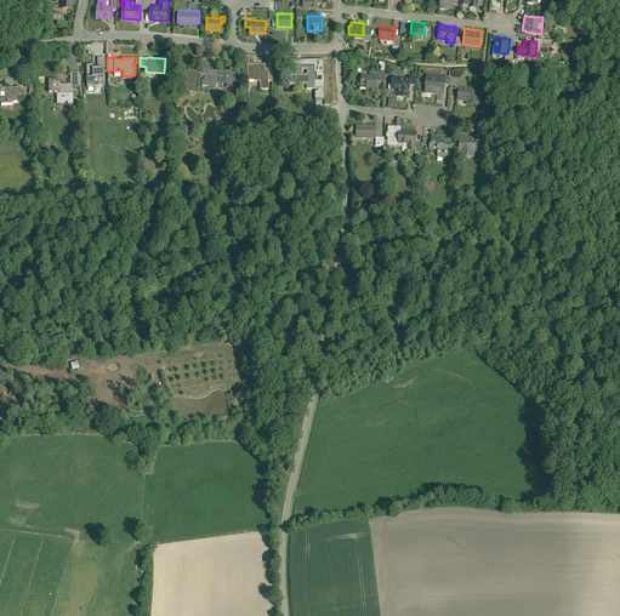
[(239,70),(233,70),(233,69),(209,68),(209,61),(202,60),(202,68),(187,68),(187,77),(189,77),(188,87),(199,89),(200,81),(203,81),(203,87),(209,89),(209,85),(219,86),(219,81),(226,81),(226,85),(237,85),(237,78),(239,78),(239,70)]
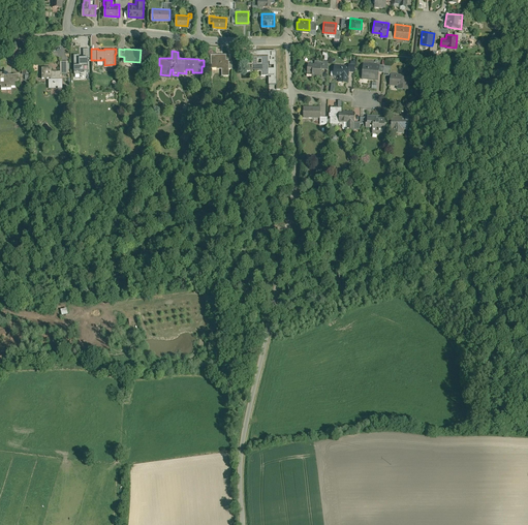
[(80,52),(74,52),(75,68),(85,68),(85,61),(88,61),(88,55),(88,53),(85,54),(80,54),(80,52)]
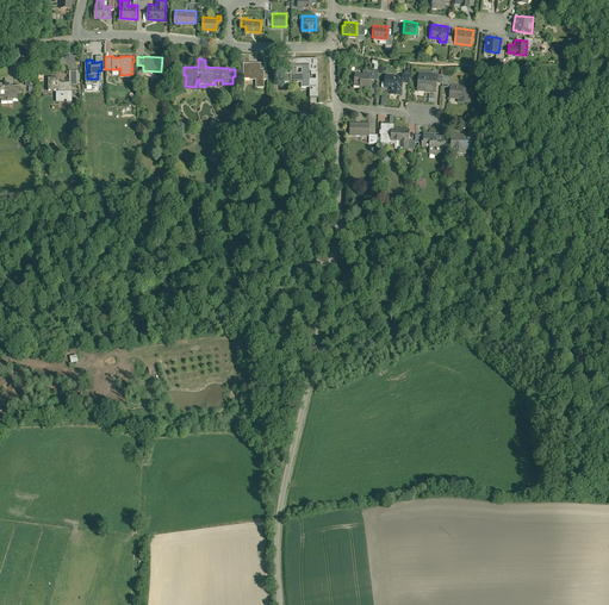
[(291,80),(302,80),(302,85),(309,85),(309,60),(291,60),(291,80)]
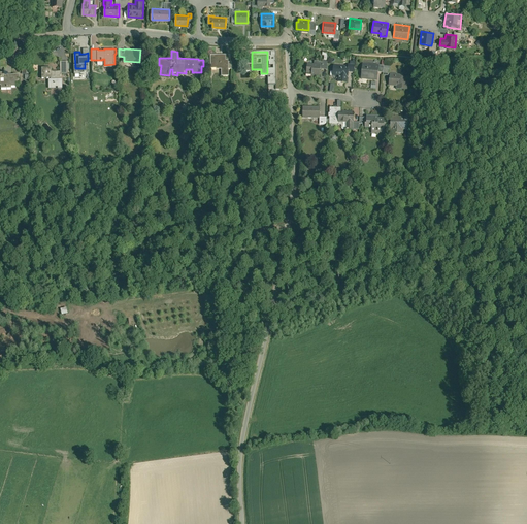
[(225,53),(209,53),(209,66),(222,66),(222,74),(228,74),(228,66),(231,66),(231,60),(228,60),(228,58),(225,58),(225,53)]
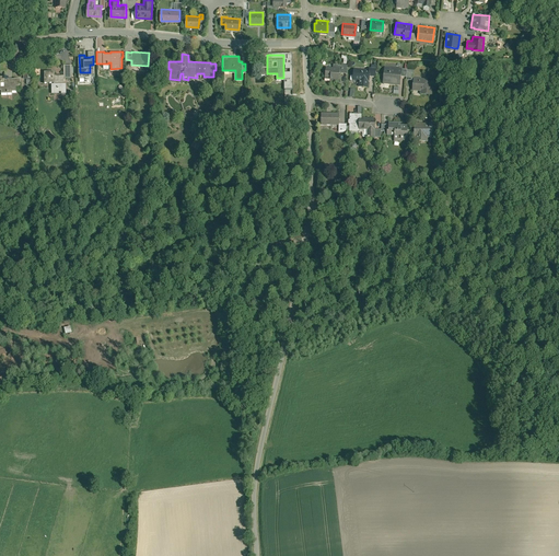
[(0,59),(1,68),(16,68),(16,64),(15,64),(15,59),(0,59)]
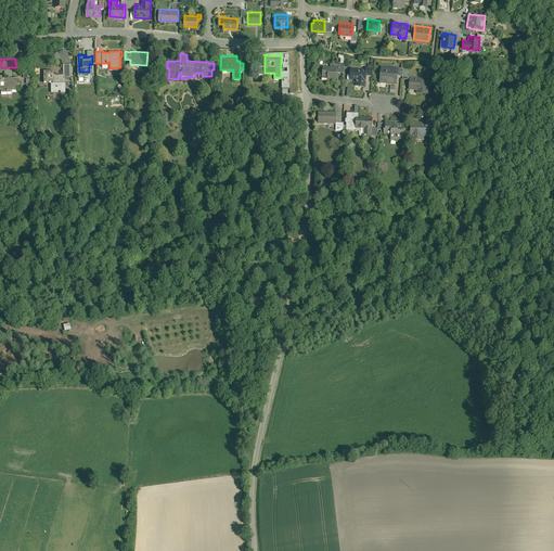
[(330,62),(330,65),(335,66),(335,71),(343,72),(344,63),(330,62)]
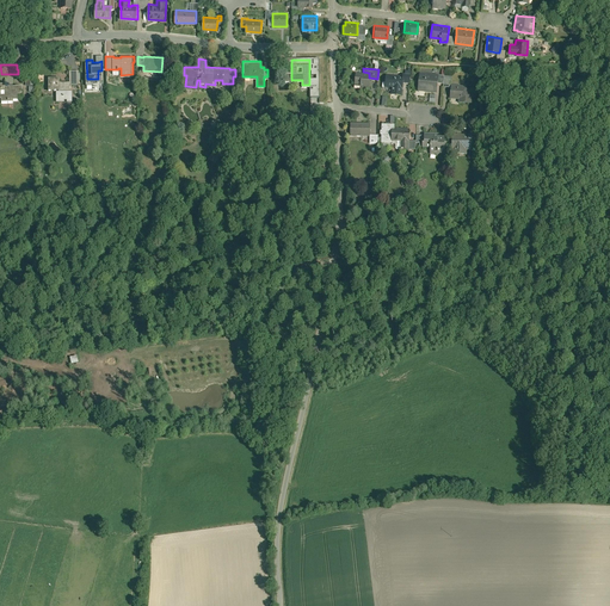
[(60,90),(60,91),(57,91),(57,103),(74,103),(74,91),(72,91),(72,84),(80,84),(79,70),(71,70),(72,81),(61,81),(61,76),(49,78),(50,90),(60,90)]
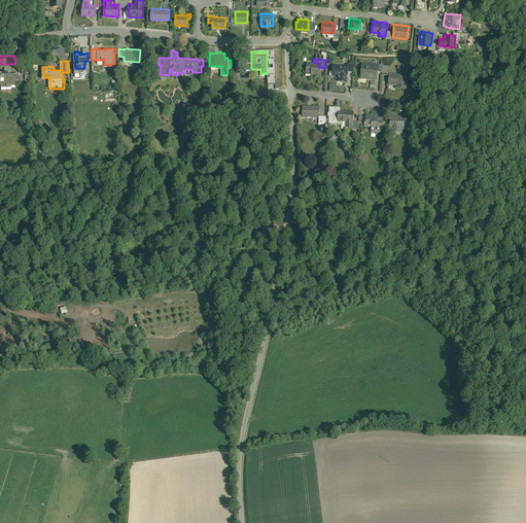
[(342,64),(331,63),(330,74),(338,74),(337,80),(346,81),(347,70),(353,71),(353,62),(342,61),(342,64)]
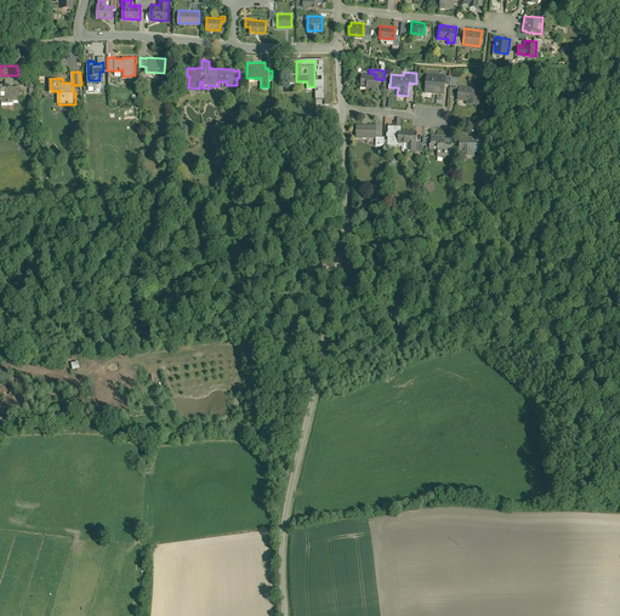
[(426,72),(424,91),(443,92),(444,83),(444,74),(426,72)]
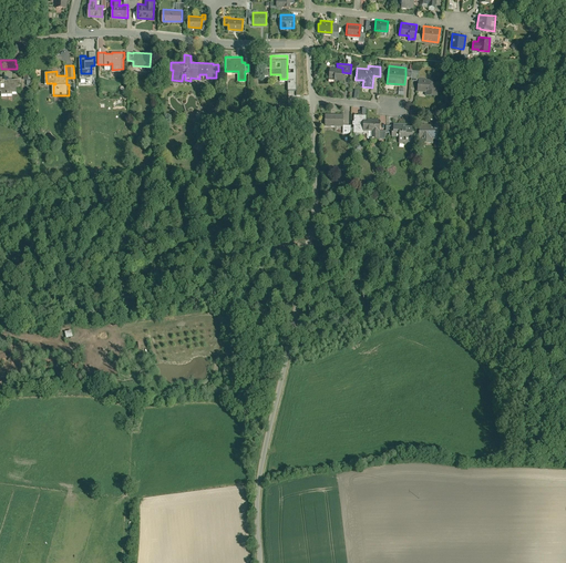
[(333,80),(341,81),(342,72),(342,68),(337,67),(329,67),(328,78),(333,79),(333,80)]
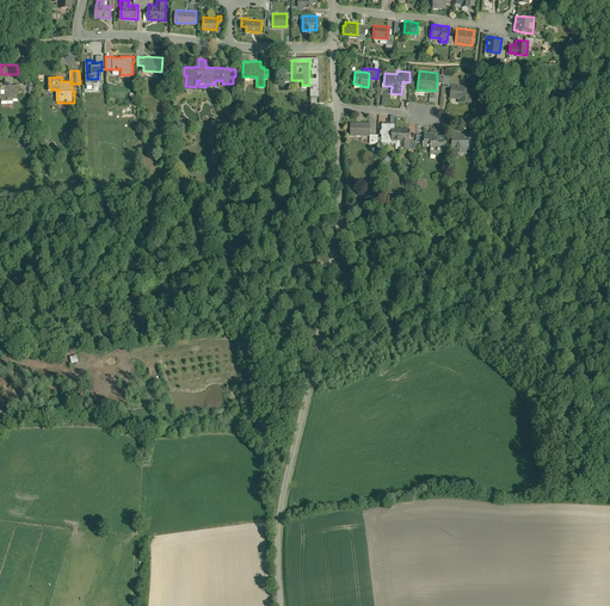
[(24,94),(24,85),(2,86),(2,82),(0,82),(0,98),(2,98),(2,101),(14,101),(14,99),(19,99),(19,94),(24,94)]
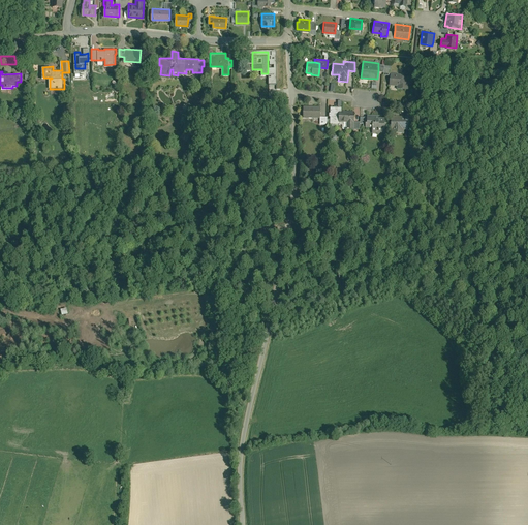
[(391,71),(389,84),(397,85),(397,88),(407,88),(407,85),(407,81),(403,72),(391,71)]
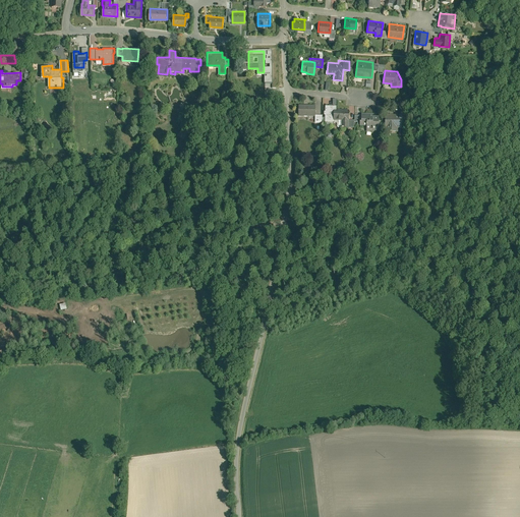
[(314,103),(298,103),(297,114),(314,115),(314,113),(314,103)]
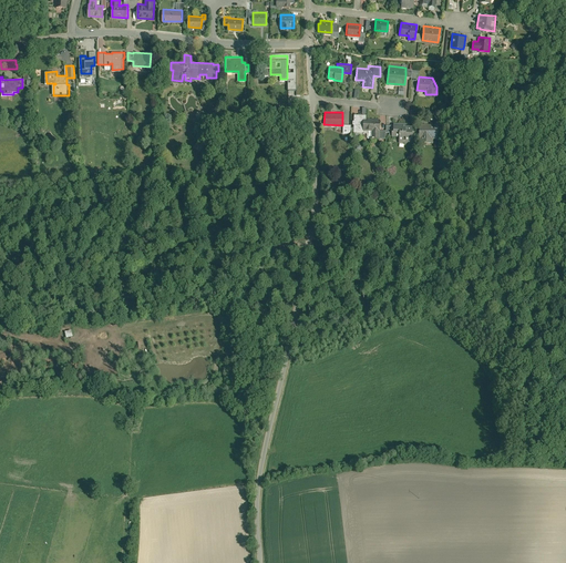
[(353,113),(353,126),(352,129),(352,133),(362,134),(362,130),(363,118),(366,118),(366,114),(353,113)]
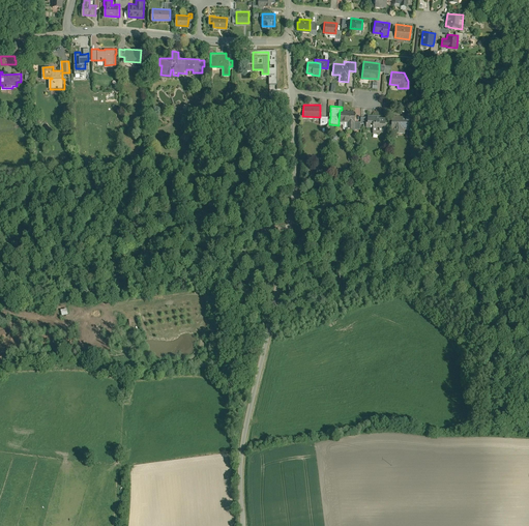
[(355,111),(340,110),(339,121),(347,121),(347,128),(354,128),(354,127),(354,121),(355,121),(355,120),(355,111)]
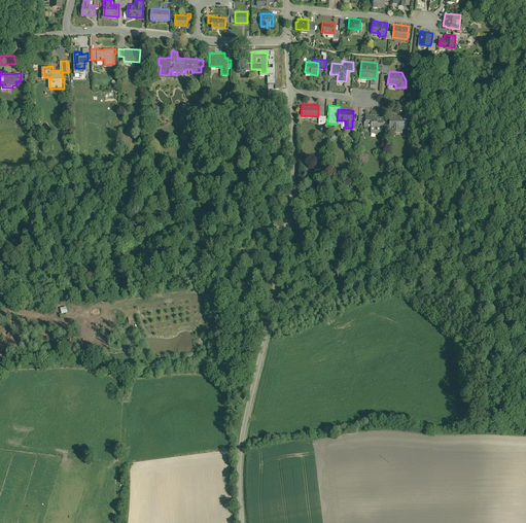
[(405,112),(405,114),(389,113),(388,129),(389,129),(389,132),(401,132),(401,129),(406,129),(406,123),(410,123),(411,112),(405,112)]
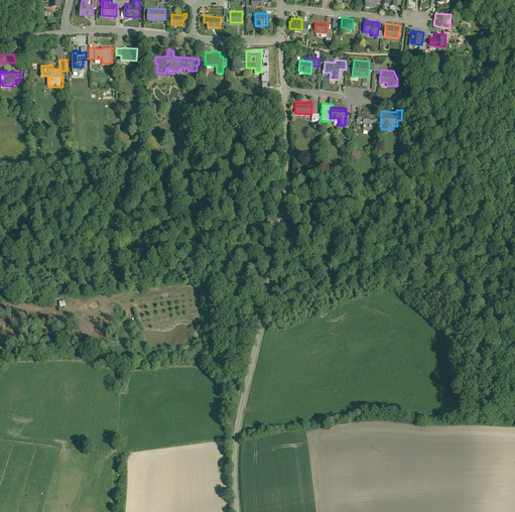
[(356,117),(356,123),(363,123),(362,129),(375,129),(375,115),(368,115),(368,114),(367,114),(367,111),(357,111),(357,113),(357,117),(356,117)]
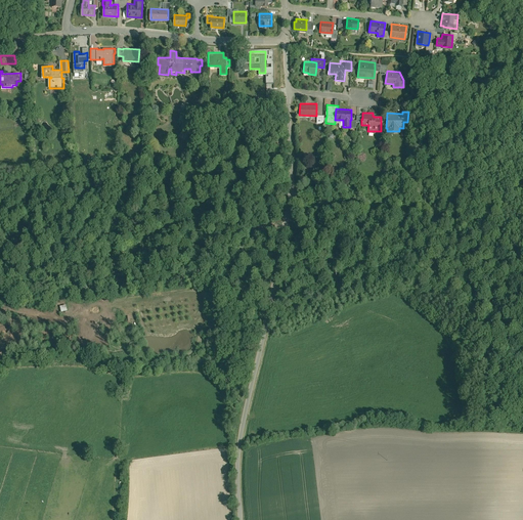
All buildings are outlined.
